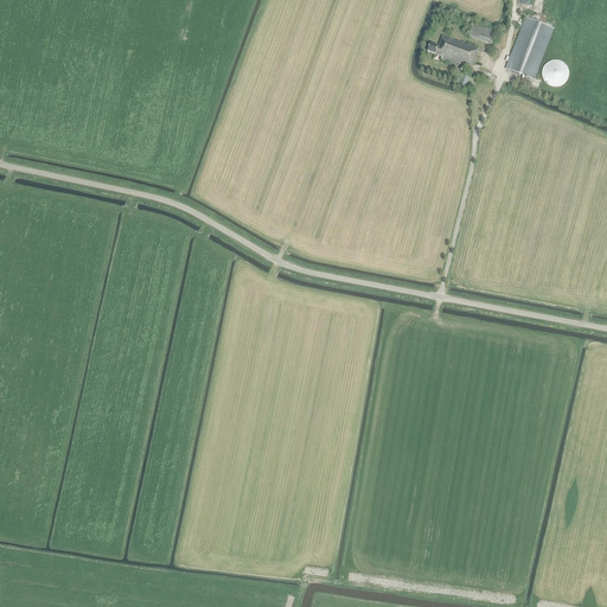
[(554,30),(525,19),(505,70),(534,81),(554,30)]
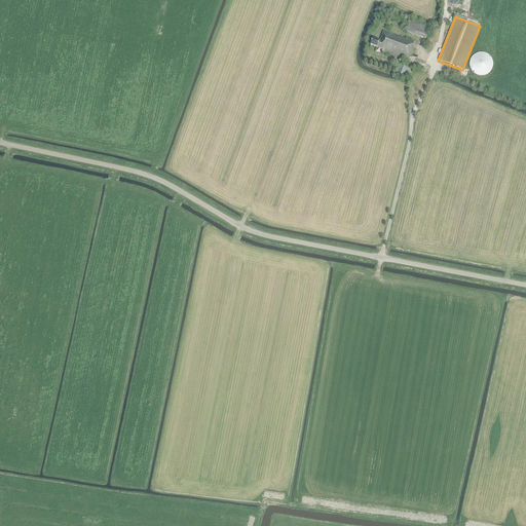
[(411,21),(407,32),(425,39),(430,29),(411,21)]
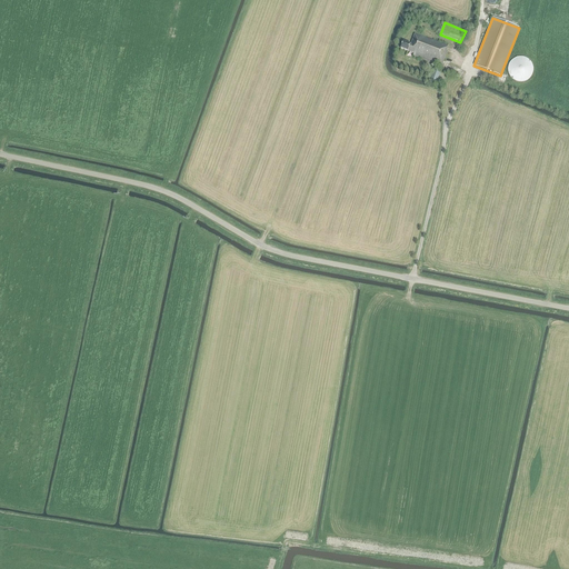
[(415,33),(411,45),(403,42),(401,49),(413,53),(413,56),(441,66),(447,51),(446,50),(448,46),(415,33)]
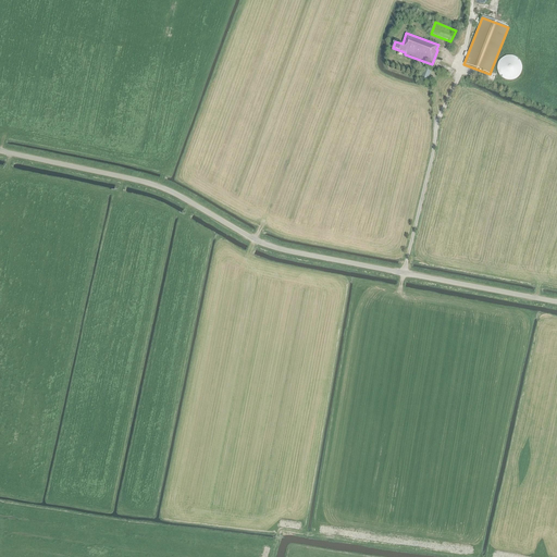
[(522,69),(522,67),(522,66),(522,65),(521,64),(521,63),(520,62),(520,61),(519,60),(519,59),(518,59),(517,58),(516,58),(516,57),(515,57),(514,56),(512,56),(511,56),(510,56),(509,56),(508,56),(507,56),(506,56),(505,57),(504,57),(503,58),(502,58),(500,59),(499,60),(499,61),(498,61),(498,62),(498,63),(497,64),(497,65),(497,66),(497,67),(497,69),(497,70),(497,71),(497,72),(498,73),(498,74),(499,75),(499,76),(500,76),(502,77),(503,78),(504,79),(505,79),(506,79),(507,81),(508,81),(509,81),(510,81),(511,81),(512,81),(514,79),(515,79),(516,78),(517,78),(518,77),(518,76),(519,76),(520,75),(520,74),(521,73),(521,72),(521,71),(522,70),(522,69)]
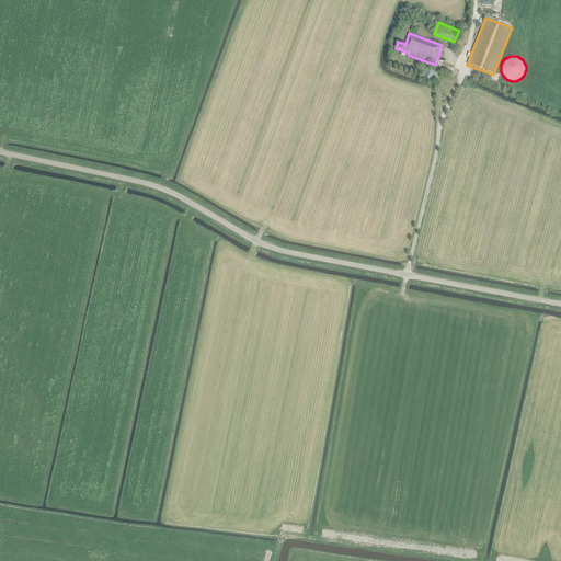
[(434,71),(427,68),(424,79),(431,82),(434,71)]
